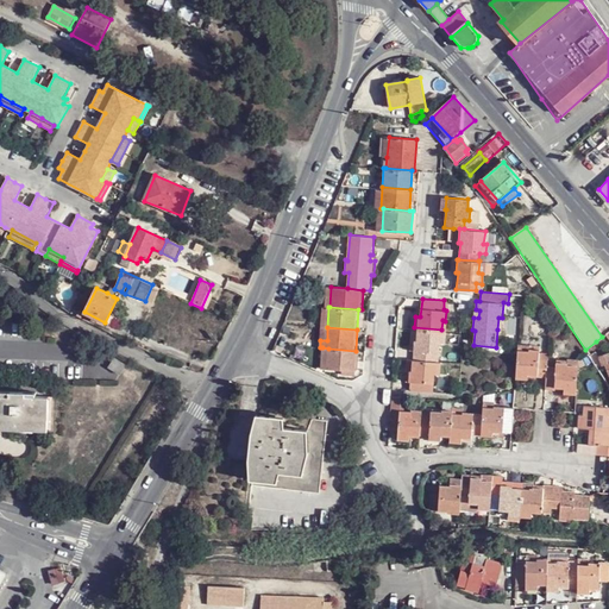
[(441,330),(414,327),(412,341),(415,341),(413,358),(437,359),(439,360),(441,343),(441,330)]
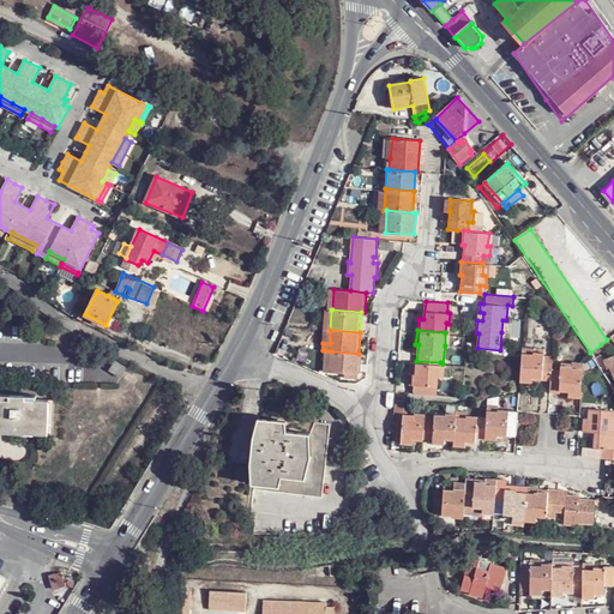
[(613,341),(611,337),(607,339),(601,344),(605,349),(602,351),(606,355),(613,348),(613,341)]
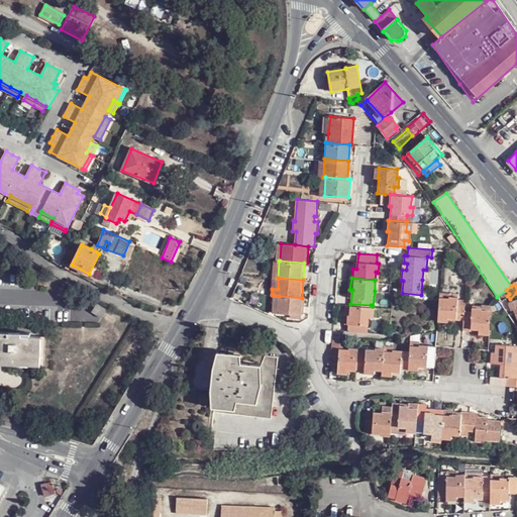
[(304,298),(302,298),(279,296),(277,313),(303,315),(304,298)]
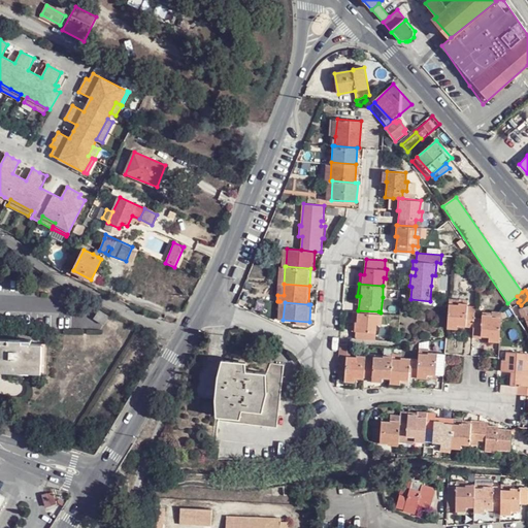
[(466,329),(474,330),(475,320),(476,305),(468,305),(468,302),(461,302),(461,304),(450,304),(448,324),(458,324),(458,326),(467,326),(466,329)]
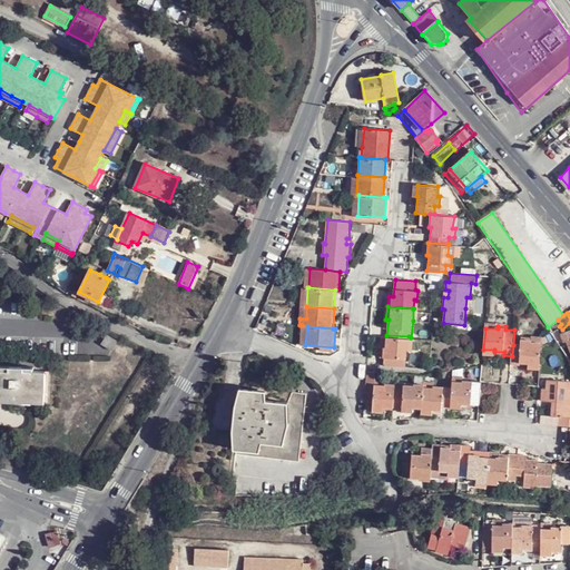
[(569,347),(569,331),(560,334),(564,343),(568,342),(569,347)]
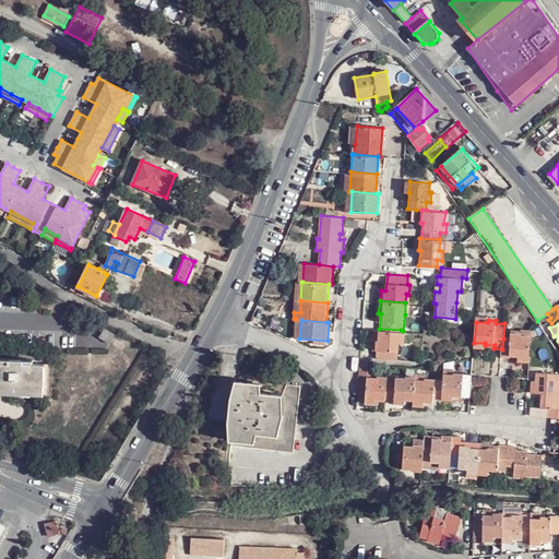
[(376,339),(375,348),(377,348),(377,356),(397,358),(399,342),(401,342),(401,330),(379,329),(378,340),(376,339)]
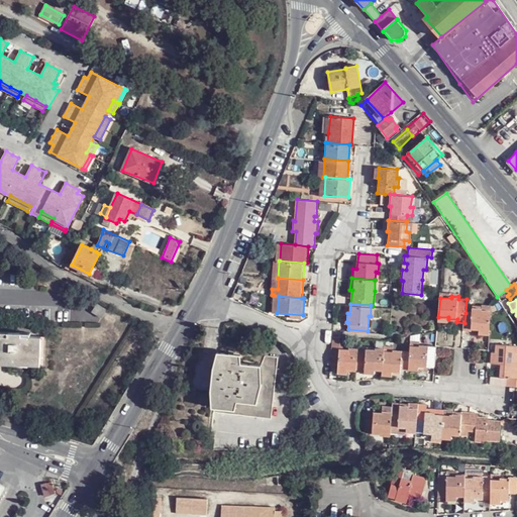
[(489,333),(490,312),(481,312),(482,310),(472,310),(472,313),(466,313),(464,323),(463,333),(471,333),(471,330),(480,330),(480,332),(489,333)]
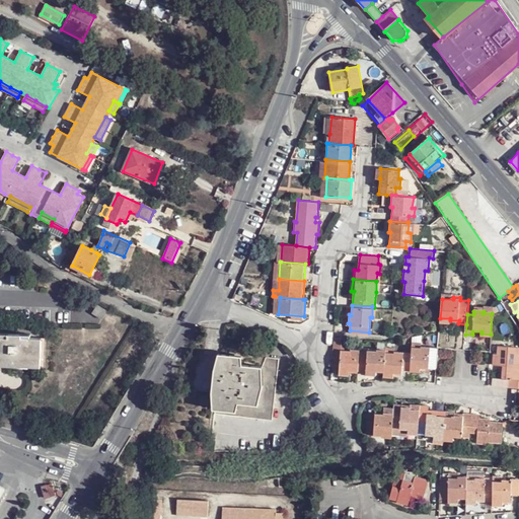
[(43,336),(0,335),(0,362),(42,363),(43,336)]
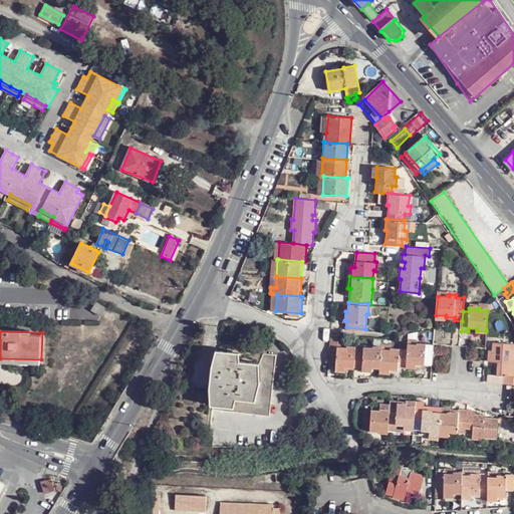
[(355,366),(356,345),(347,344),(347,347),(338,346),(339,340),(339,334),(331,333),(329,361),(337,362),(337,366),(347,367),(347,366),(355,366)]
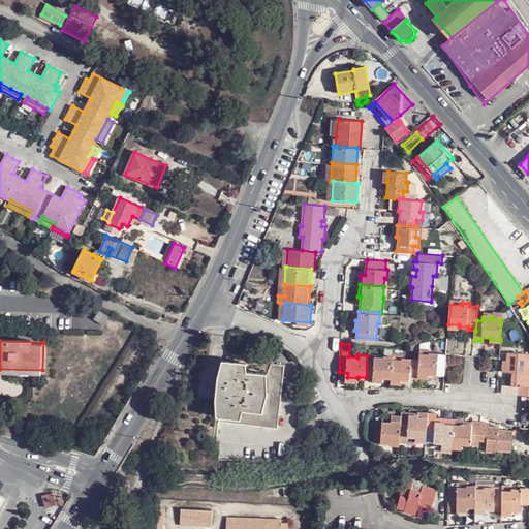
[(528,372),(527,372),(528,361),(528,352),(507,351),(506,361),(506,371),(515,372),(514,376),(512,376),(511,385),(519,385),(518,394),(528,395),(528,372)]
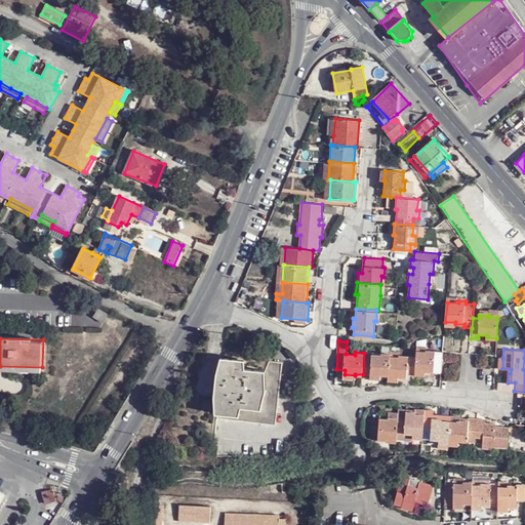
[(416,350),(415,355),(415,370),(425,371),(442,372),(444,350),(425,350),(425,351),(416,350)]
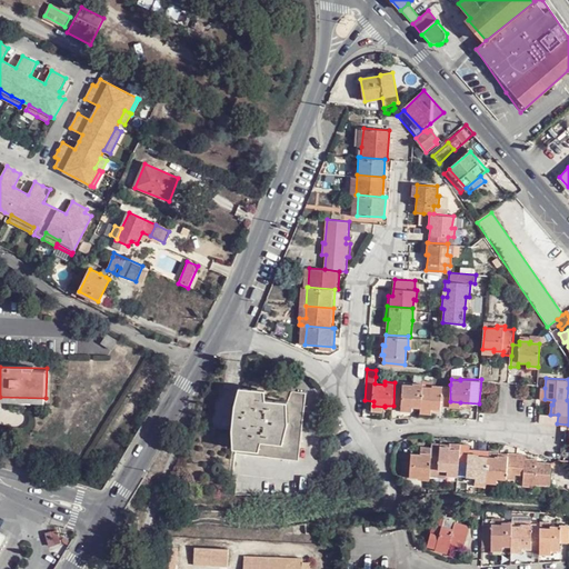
[(422,385),(423,381),(413,381),(413,383),(395,382),(393,406),(401,407),(413,408),(413,406),(421,406),(422,385)]
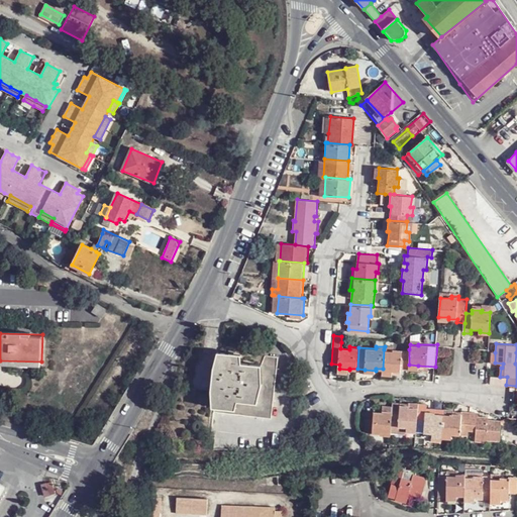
[(384,349),(383,369),(383,372),(393,373),(393,372),(399,372),(399,368),(408,369),(409,365),(409,349),(393,348),(393,350),(384,349)]
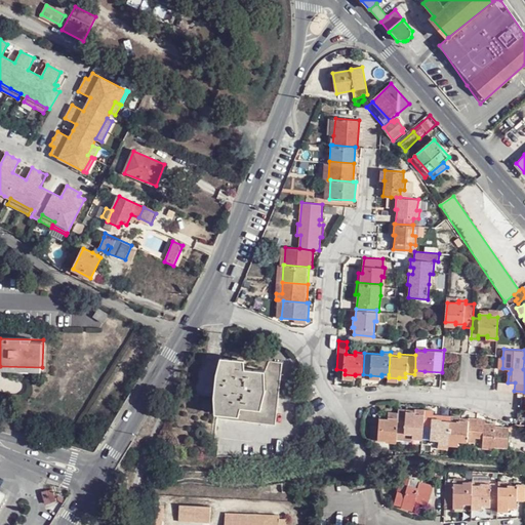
[(279,426),(284,363),(273,362),(272,368),(269,370),(247,368),(248,359),(225,357),(220,369),(217,399),(218,412),(220,412),(220,419),(279,426)]
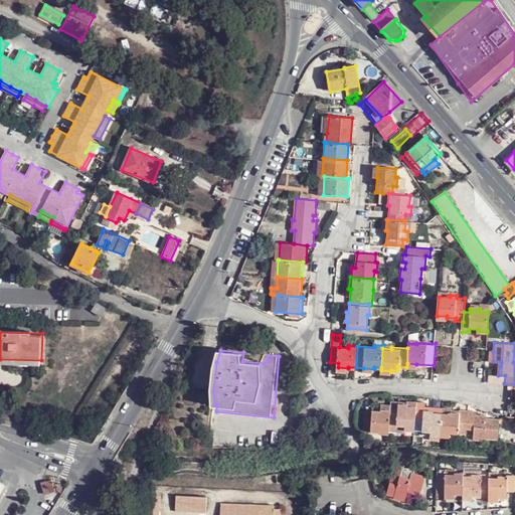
[(415,427),(415,417),(415,412),(406,411),(406,409),(399,409),(399,401),(391,400),(391,404),(390,410),(389,431),(389,432),(404,433),(405,432),(405,427),(415,427)]
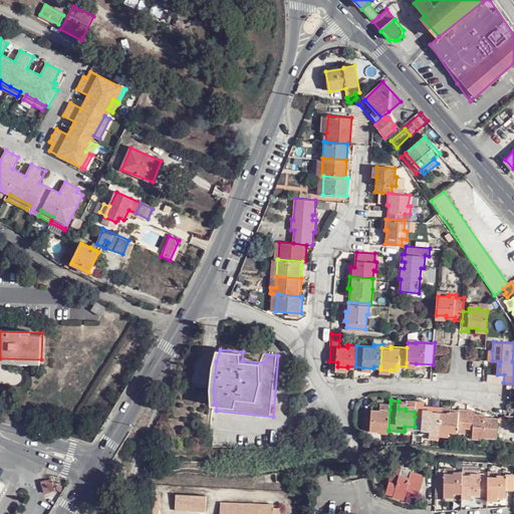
[(415,412),(416,402),(407,402),(406,409),(406,411),(415,412)]
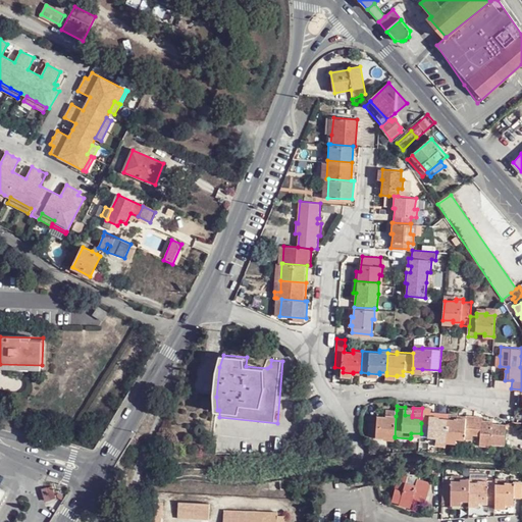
[(447,439),(449,417),(437,416),(437,414),(429,414),(430,408),(422,408),(421,418),(421,423),(429,424),(428,437),(437,437),(437,438),(447,439)]
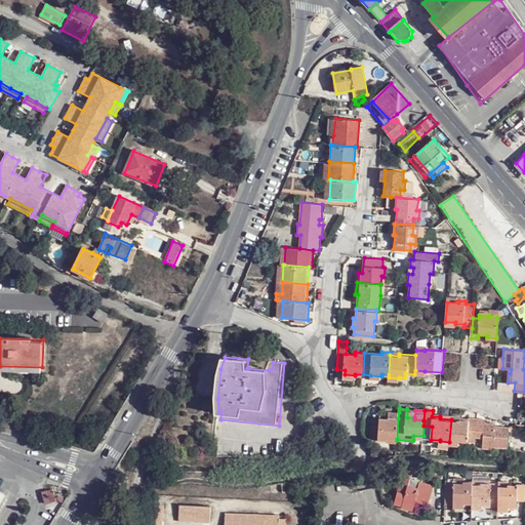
[(474,443),(475,438),(477,416),(468,416),(468,417),(460,417),(459,417),(458,420),(451,419),(449,442),(458,443),(458,442),(474,443)]
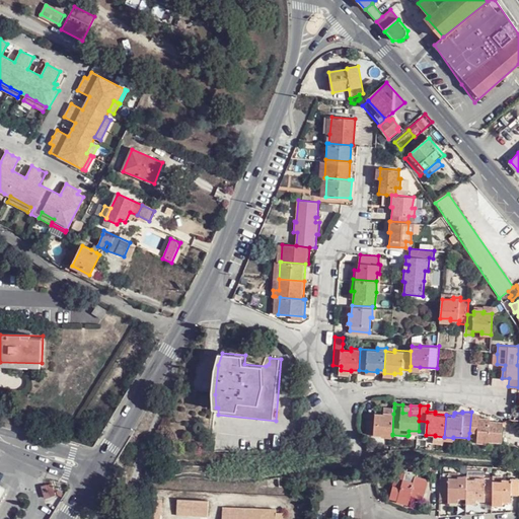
[(488,439),(488,442),(501,444),(503,423),(490,422),(490,419),(479,419),(479,413),(471,412),(469,433),(477,434),(476,439),(488,439)]
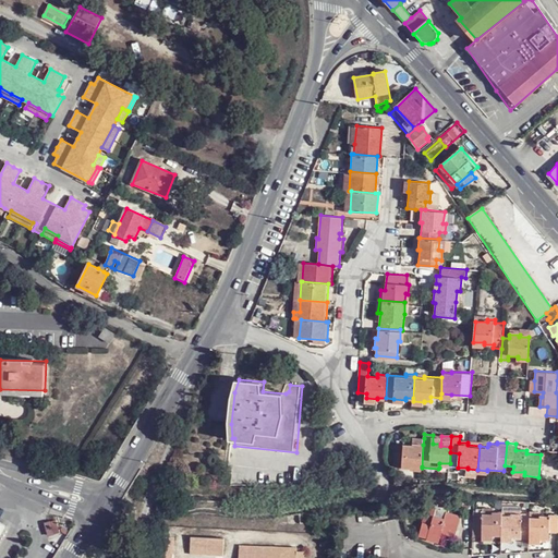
[(422,466),(423,445),(413,444),(413,445),(402,445),(402,451),(395,450),(393,468),(411,469),(411,465),(422,466)]
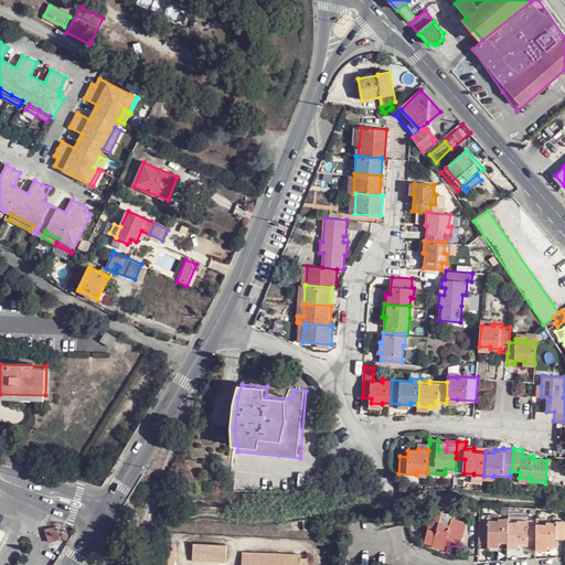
[(420,542),(430,544),(432,542),(445,545),(446,536),(458,539),(464,518),(448,514),(446,522),(436,520),(437,512),(428,510),(420,542)]
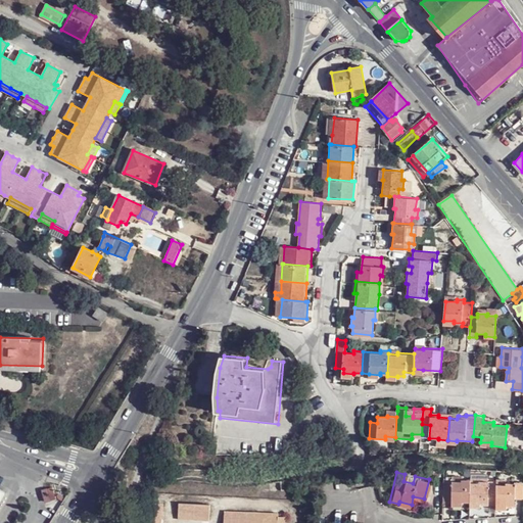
[(471,500),(470,479),(462,479),(462,476),(442,477),(442,509),(452,509),(452,506),(462,505),(463,500),(471,500)]
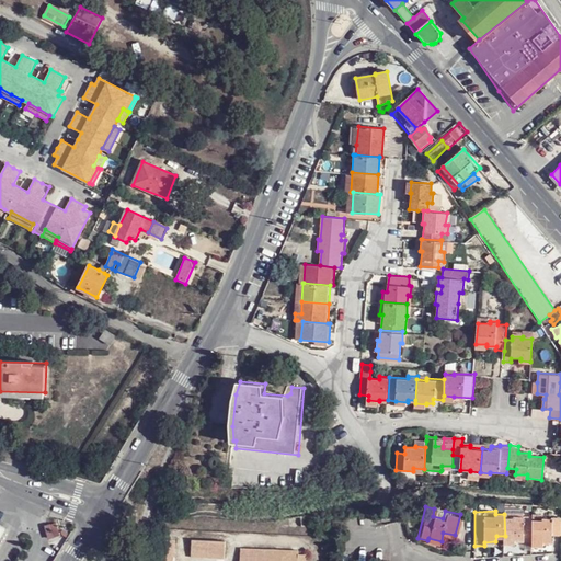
[(513,514),(504,514),(505,536),(505,547),(515,546),(515,540),(523,540),(524,542),(533,542),(533,519),(522,519),(522,517),(514,517),(513,514)]
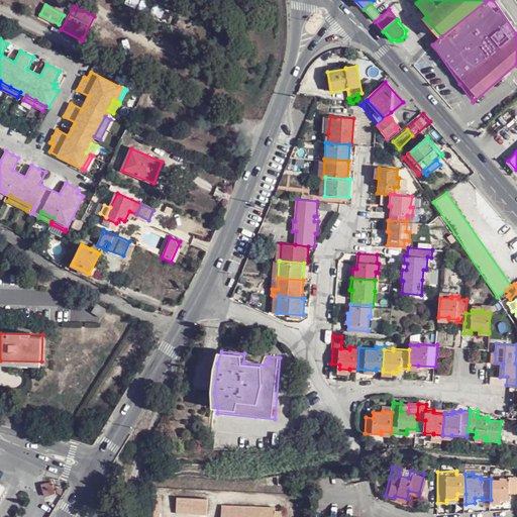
[(491,479),(491,500),(491,503),(502,503),(502,499),(516,498),(516,476),(508,477),(501,478),(501,479),(491,479)]
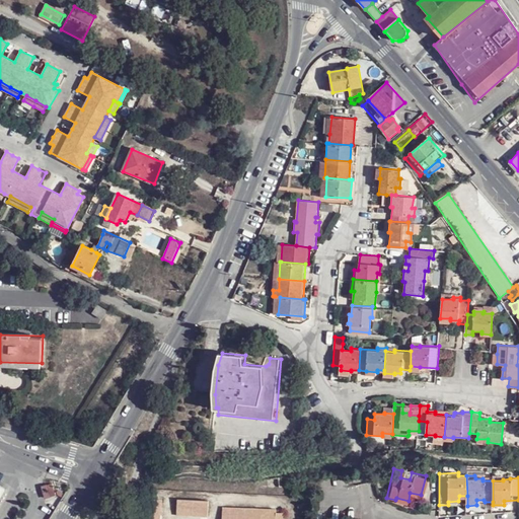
[(210,498),(179,497),(179,514),(209,515),(210,498)]
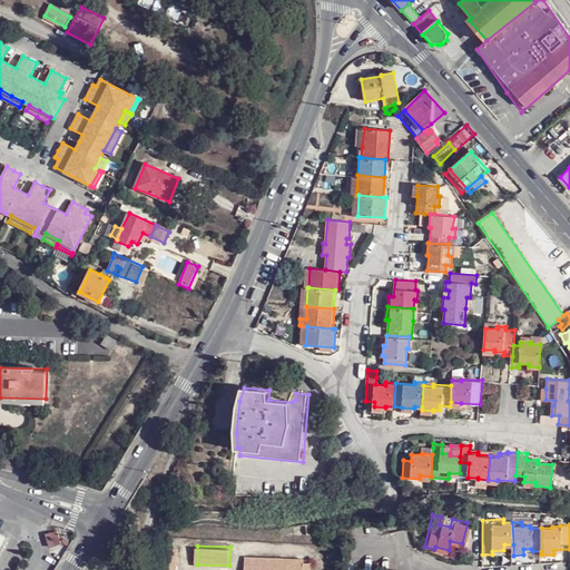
[(303,559),(246,556),(244,569),(312,569),(313,562),(303,561),(303,559)]
